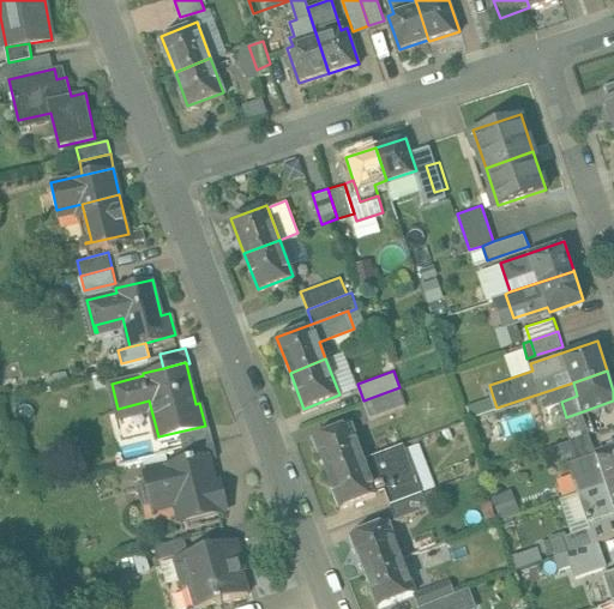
[(573,383),(497,408),(500,421),(561,402),(577,396),(573,383)]
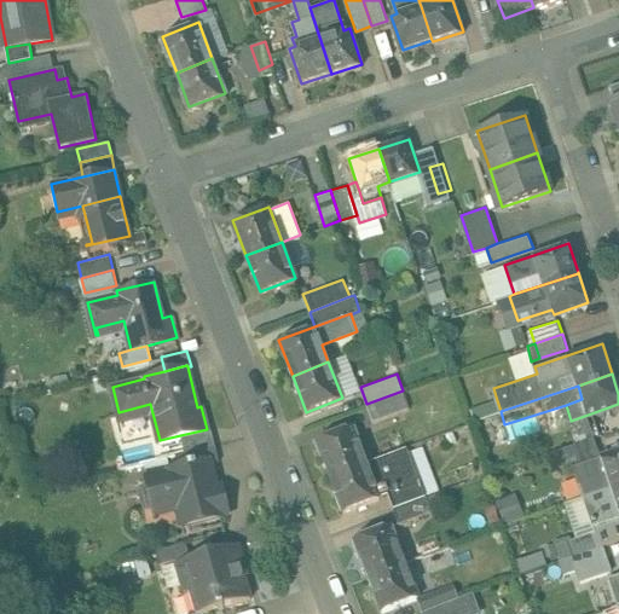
[(403,391),(366,404),(372,421),(409,407),(403,391)]
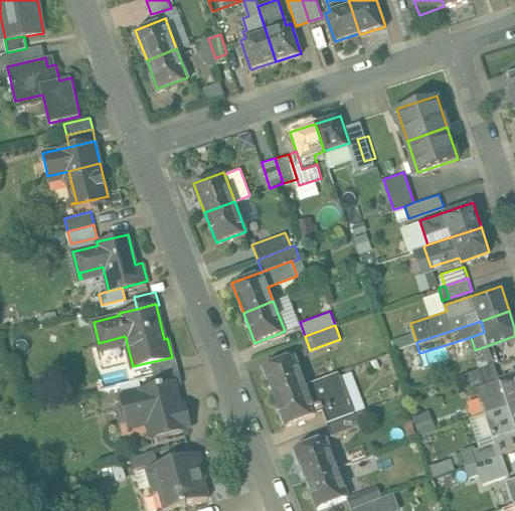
[(413,333),(391,340),(395,349),(416,342),(413,333)]
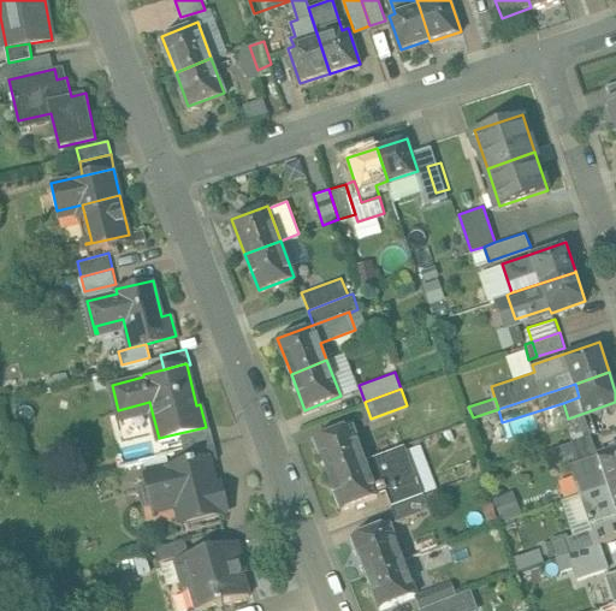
[(564,420),(572,440),(592,433),(585,413),(568,419),(564,420)]
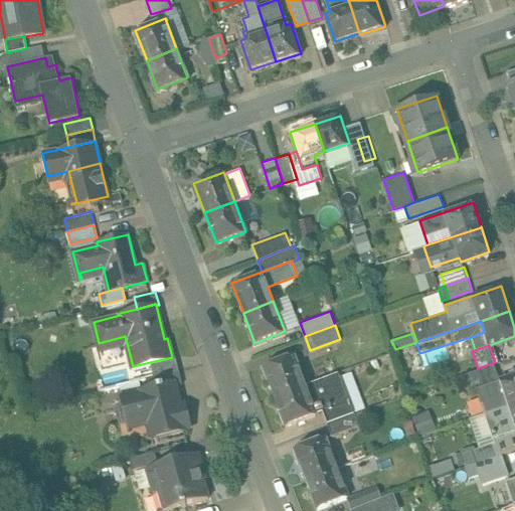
[(294,354),(264,365),(275,395),(305,383),(294,354)]
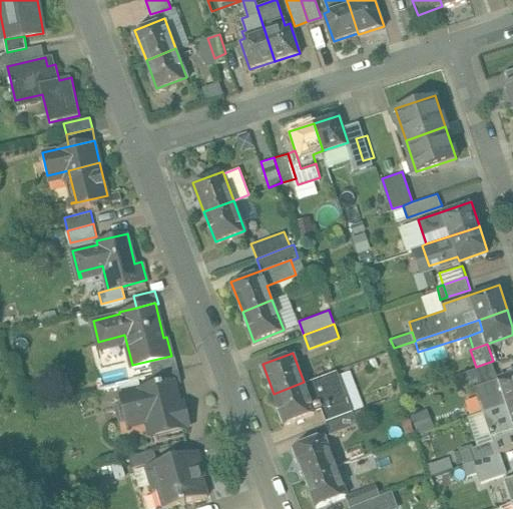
[(171,356),(149,361),(152,374),(178,367),(175,355),(171,356)]
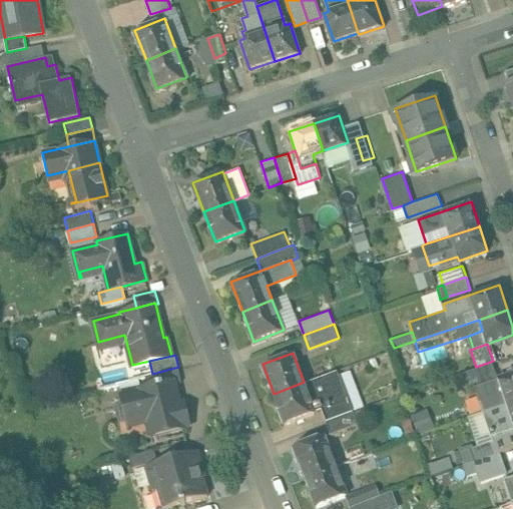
[(468,389),(476,386),(476,385),(498,378),(493,361),(476,367),(462,371),(468,389)]
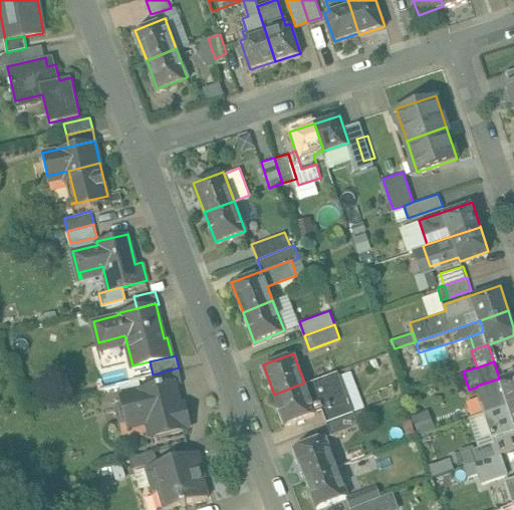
[(153,374),(147,375),(150,387),(176,380),(177,383),(182,380),(179,367),(153,374)]
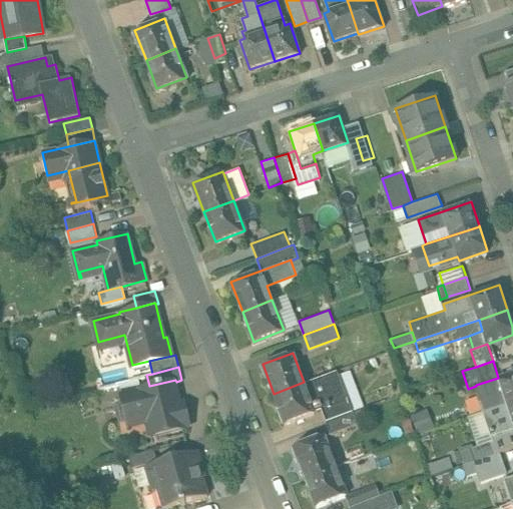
[(304,382),(274,394),(285,423),(315,412),(315,411),(322,408),(349,398),(338,369),(304,382)]
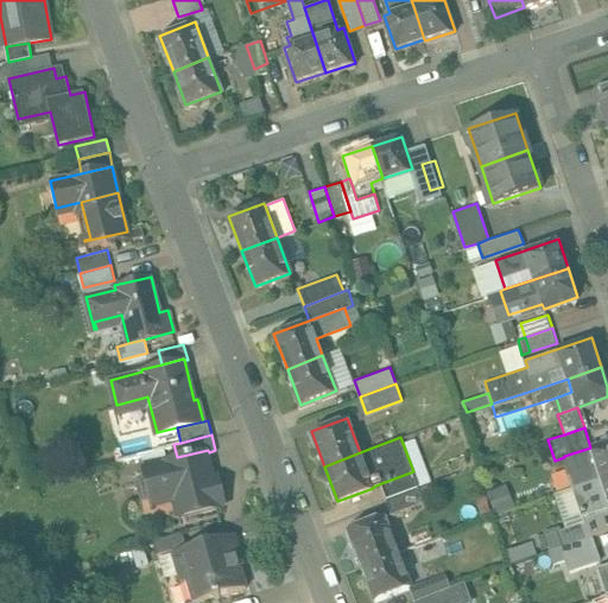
[(607,442),(590,448),(564,456),(564,457),(574,486),(607,474),(607,442)]
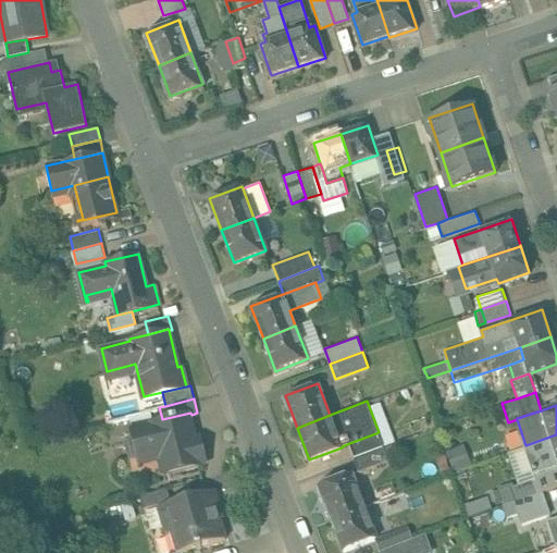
[(162,419),(134,427),(140,454),(161,449),(165,467),(182,463),(183,467),(208,461),(203,443),(199,444),(192,415),(190,413),(162,419)]
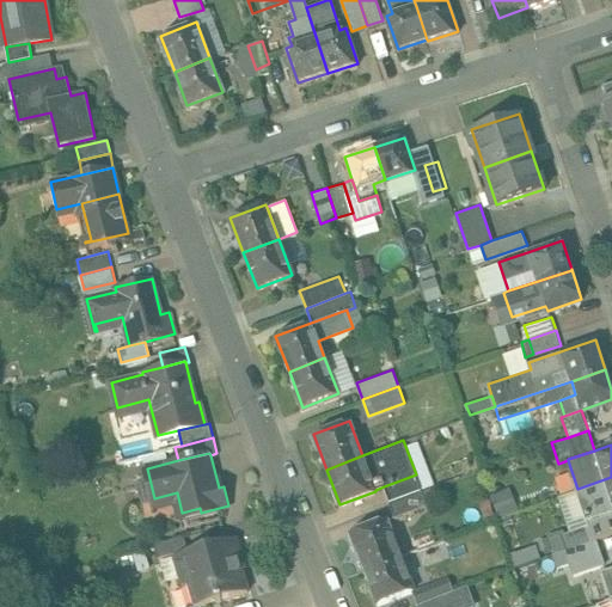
[(416,474),(384,486),(389,502),(422,489),(416,474)]
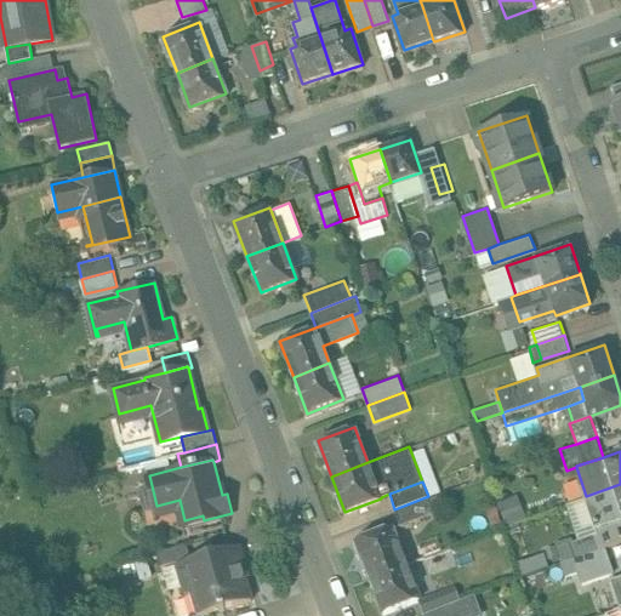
[(620,484),(586,496),(597,526),(620,518),(620,484)]
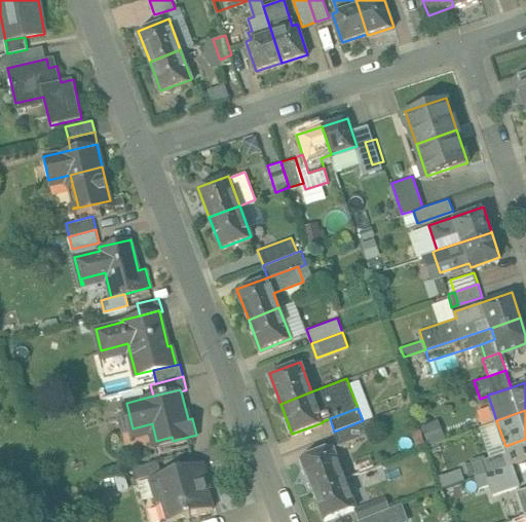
[(363,420),(334,432),(339,444),(367,434),(363,420)]
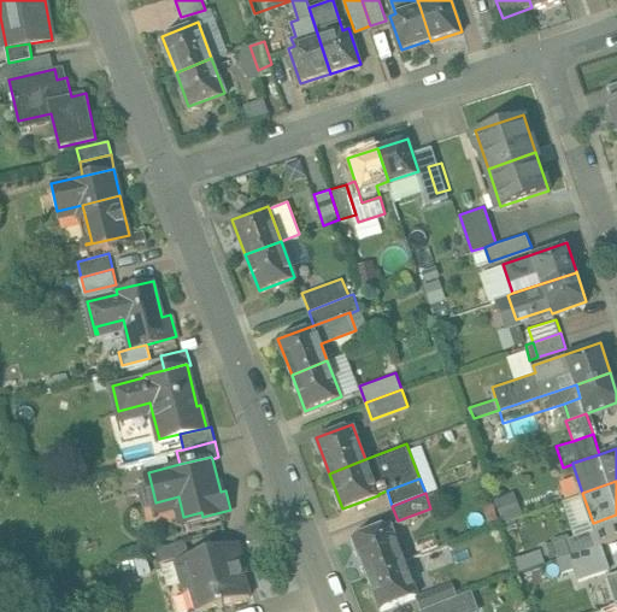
[(616,515),(593,523),(594,528),(570,536),(575,552),(600,543),(616,537),(616,515)]
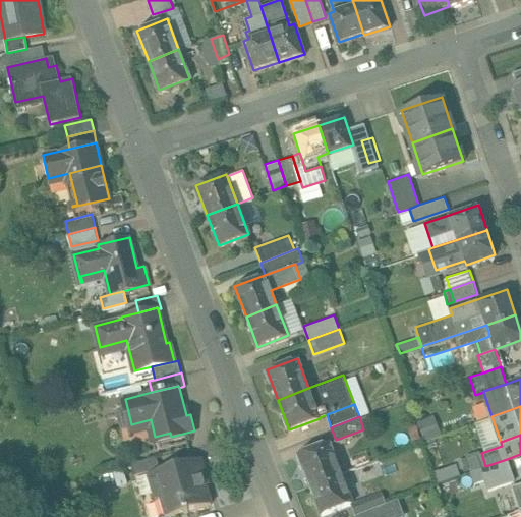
[(329,441),(298,453),(309,483),(310,483),(340,472),(341,471),(329,441)]
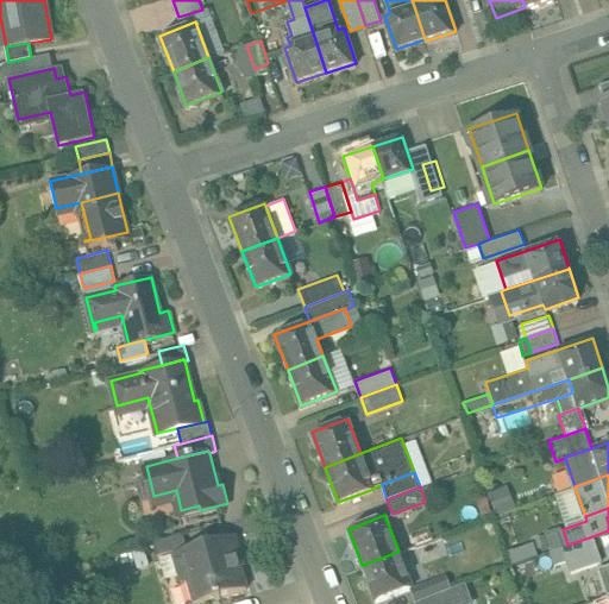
[(183,532),(155,540),(158,552),(187,543),(183,532)]
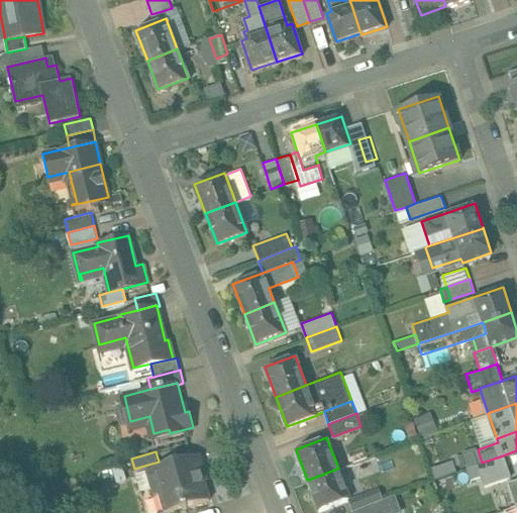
[(153,490),(203,476),(202,473),(205,472),(199,452),(146,469),(153,490)]
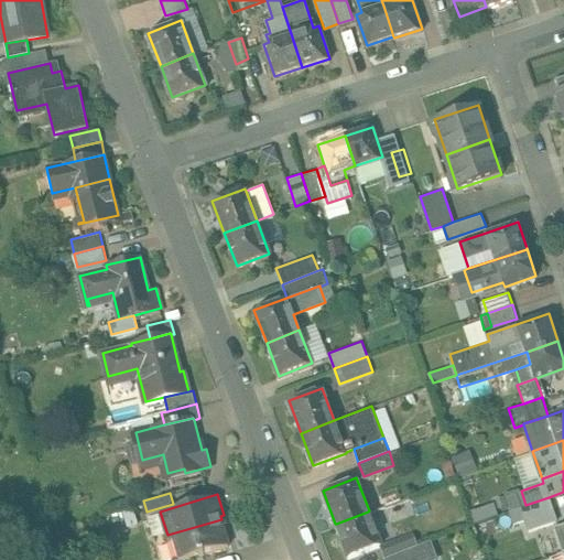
[(409,495),(386,505),(393,525),(416,517),(409,495)]
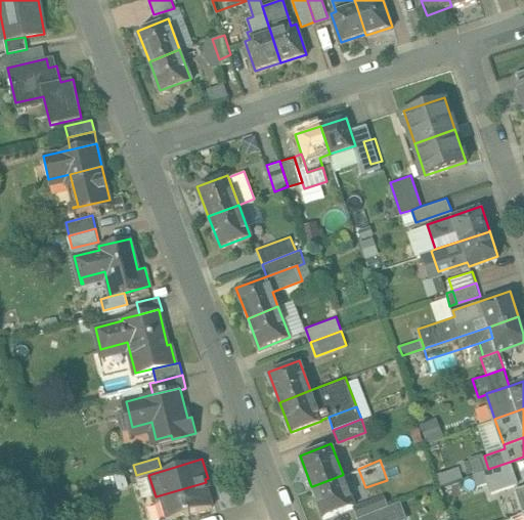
[(488,469),(474,473),(478,484),(488,480),(492,491),(518,482),(510,462),(488,469)]
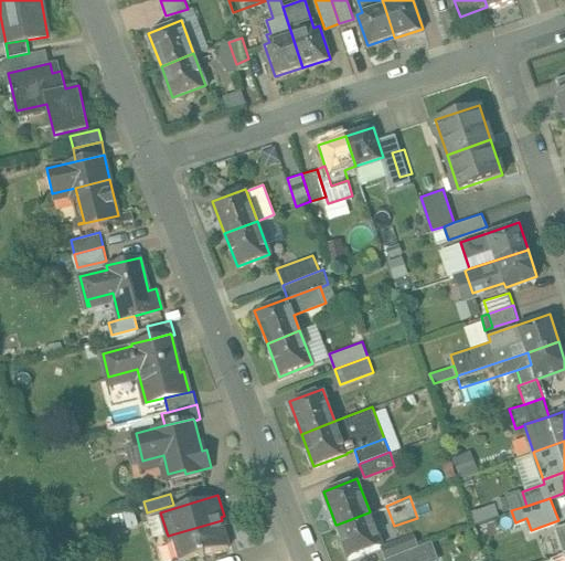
[(369,512),(337,525),(349,557),(381,544),(381,543),(369,512)]
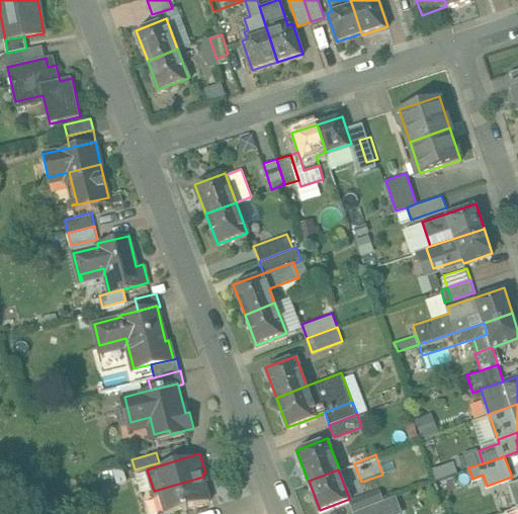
[(382,475),(361,482),(365,493),(349,498),(349,499),(353,512),(383,500),(379,490),(386,487),(382,475)]
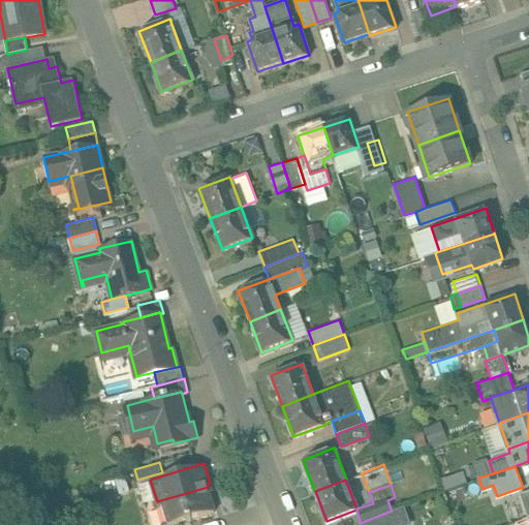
[(208,487),(157,501),(163,523),(186,517),(187,519),(191,518),(191,517),(214,510),(208,487)]
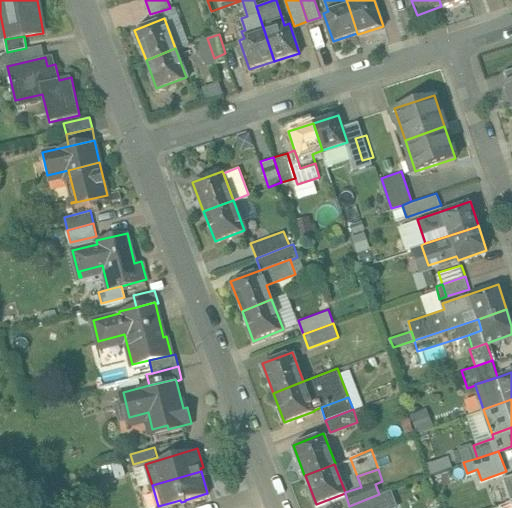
[(349,506),(349,507),(385,507),(396,503),(391,489),(379,494),(349,506)]
